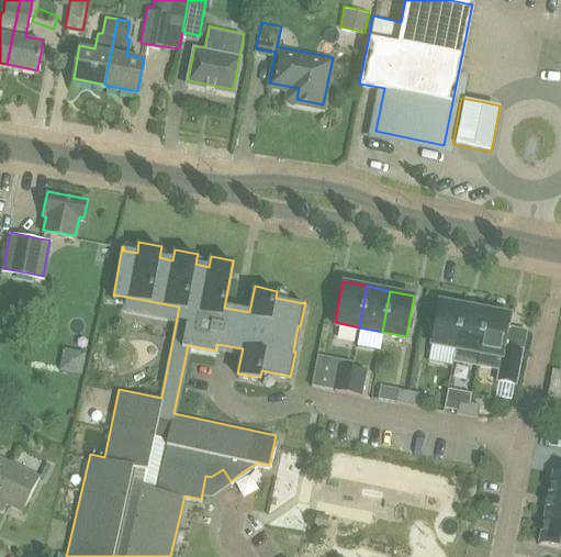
[(430,341),(455,345),(462,304),(438,300),(430,341)]
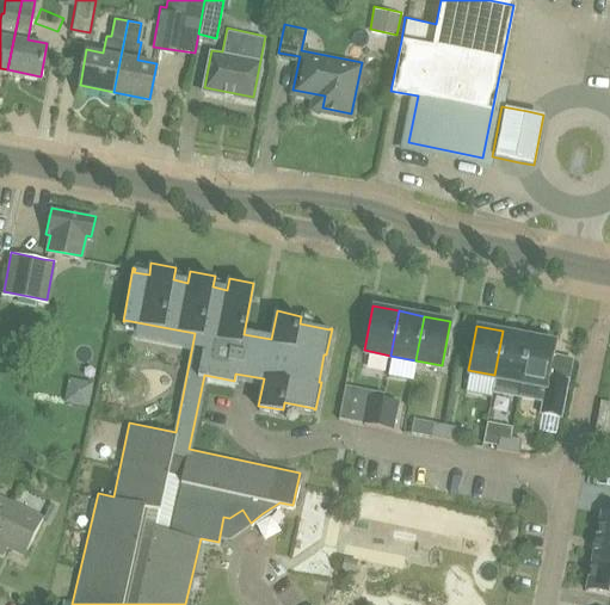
[(503,331),(494,375),(492,388),(517,393),(519,380),(528,335),(503,331)]
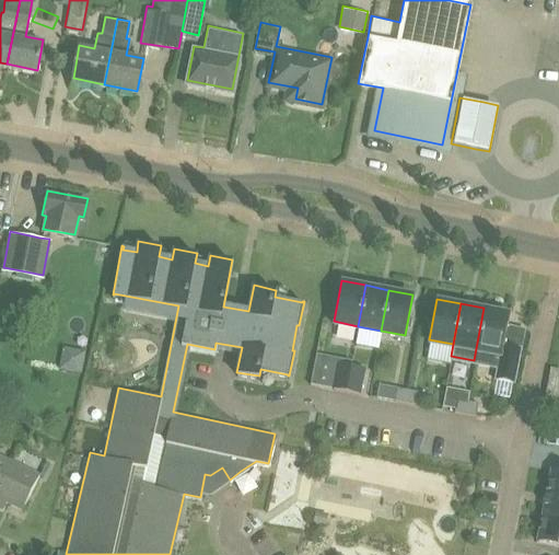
[(476,348),(474,360),(497,365),(495,377),(514,380),(521,344),(503,340),(509,313),(484,308),(476,348)]
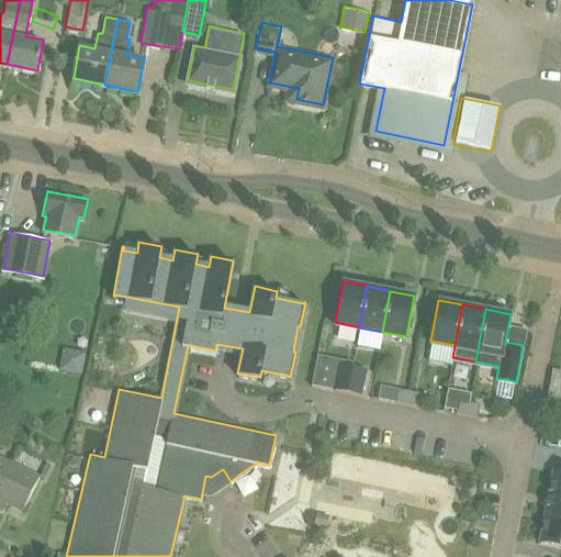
[(62,369),(79,371),(81,355),(65,352),(62,369)]
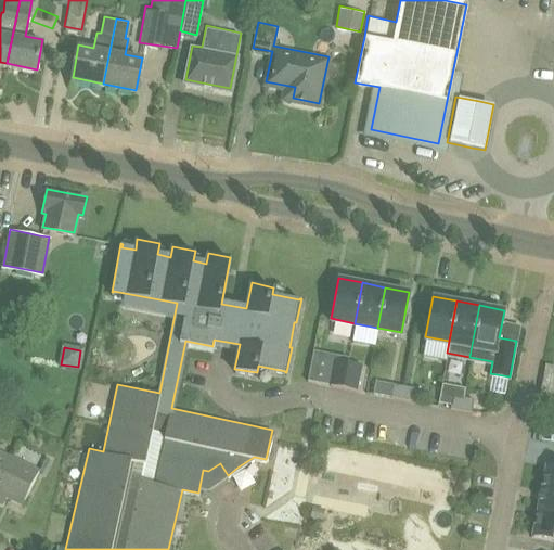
[(321,350),(312,349),(307,378),(316,380),(321,350)]
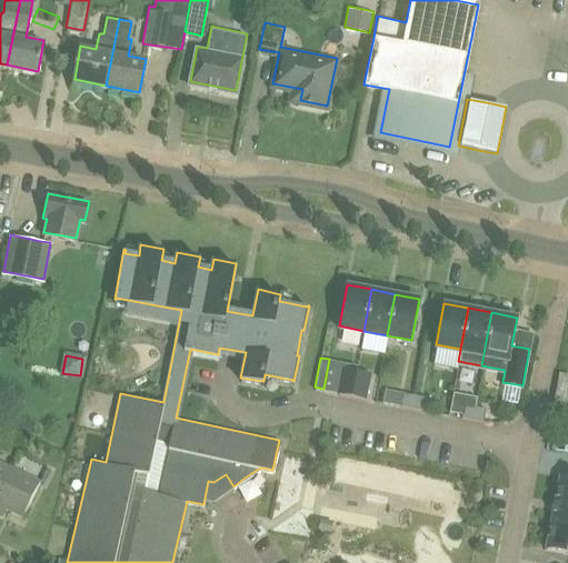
[(338,391),(351,393),(356,368),(344,365),(338,391)]
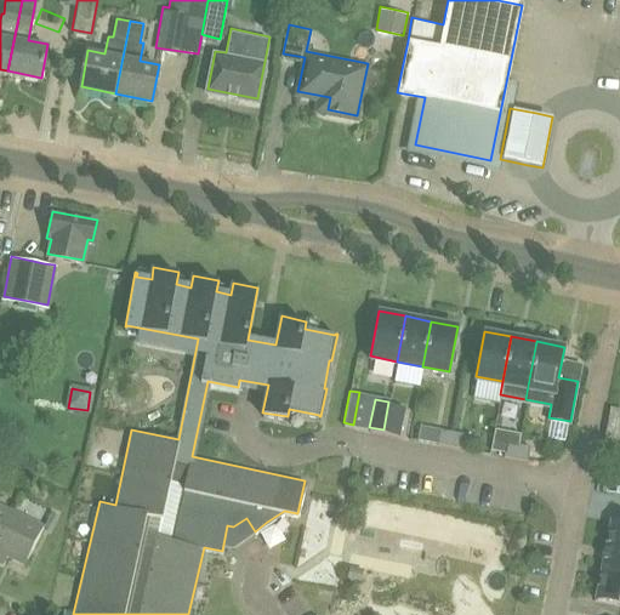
[(384,430),(398,433),(403,404),(388,402),(384,430)]
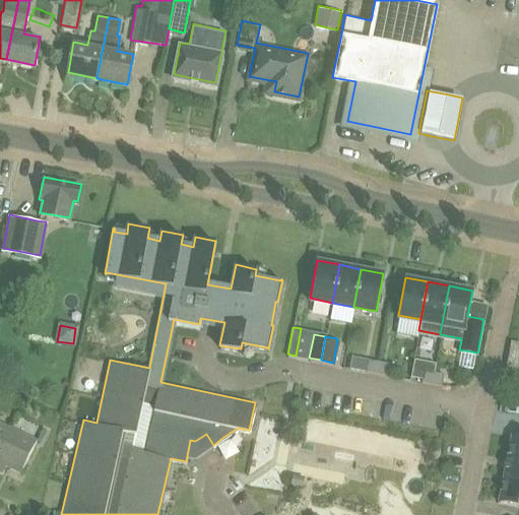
[(506,362),(516,364),(518,346),(518,339),(511,338),(506,362)]
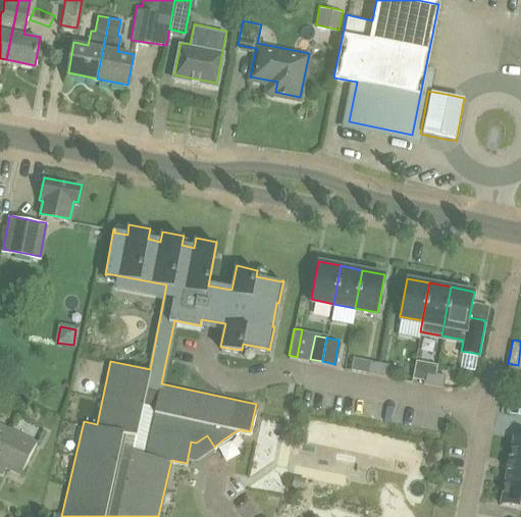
[(367,370),(377,372),(379,360),(370,358),(367,370)]
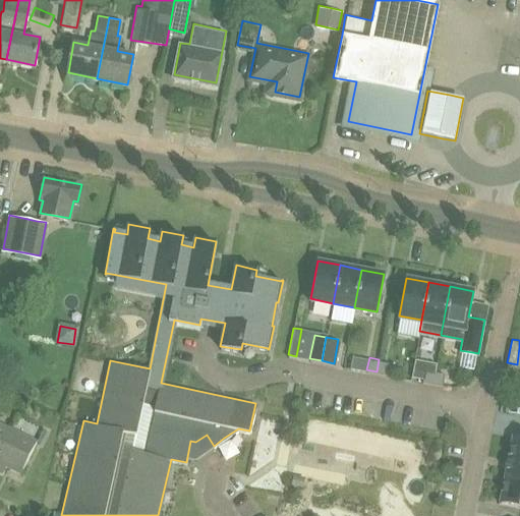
[(422,380),(431,382),(434,370),(436,361),(418,357),(414,375),(422,377),(422,380)]
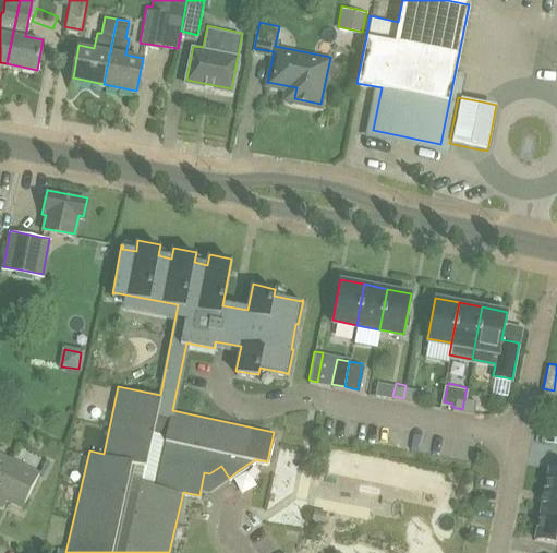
[(403,398),(414,400),(416,387),(406,385),(403,398)]
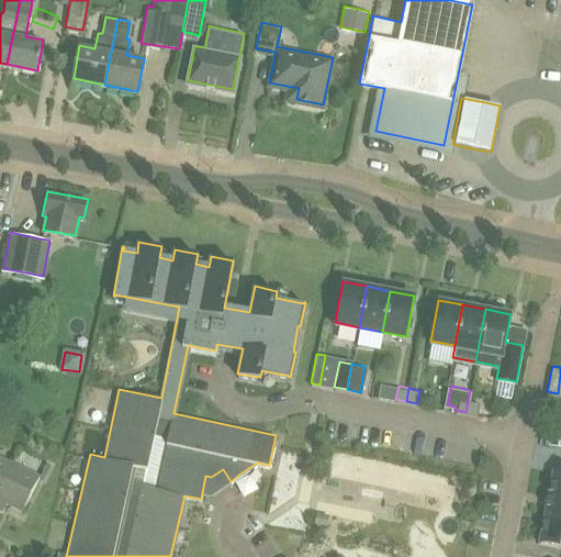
[(466,412),(477,414),(479,401),(468,400),(466,412)]
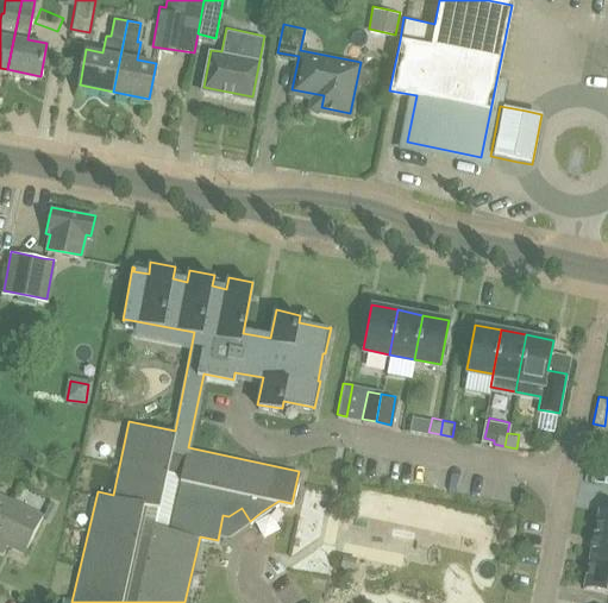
[(0,520),(11,498),(0,492),(0,520)]
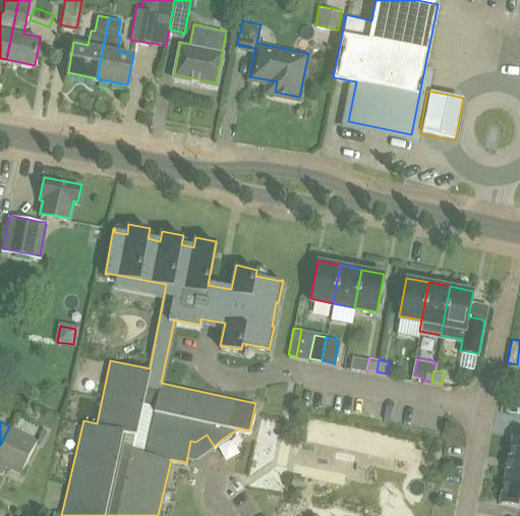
[(5,464),(20,471),(36,439),(9,426),(0,445),(0,470),(2,471),(5,464)]
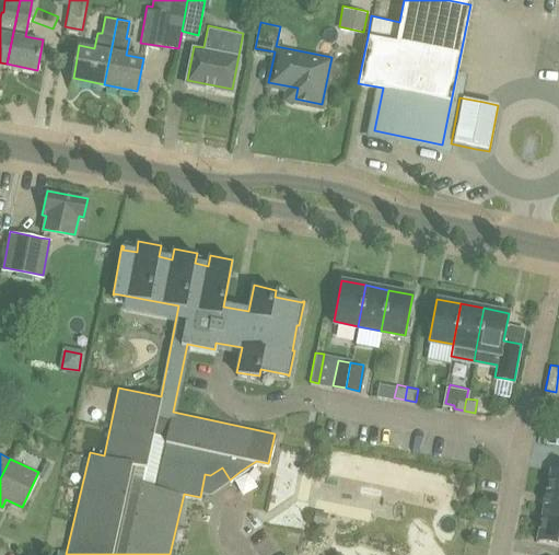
[(339,482),(386,489),(388,472),(342,463),(339,482)]
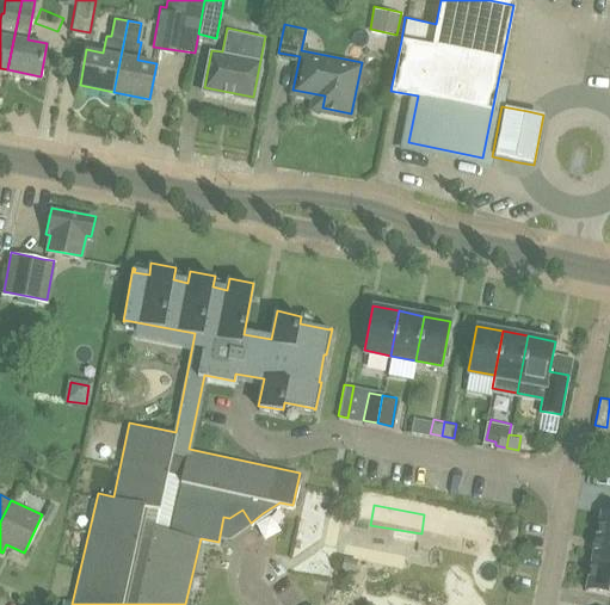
[(609,510),(602,508),(597,535),(609,537),(609,510)]
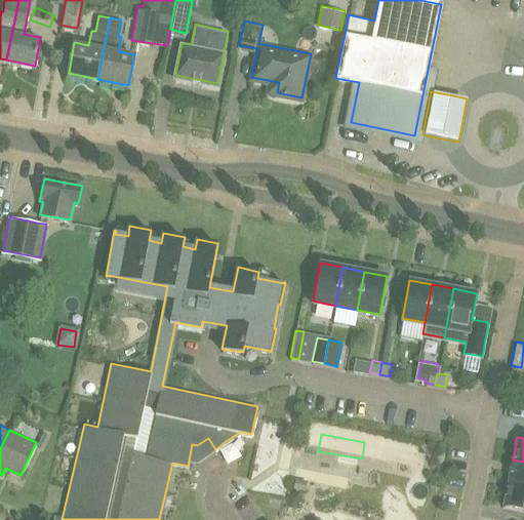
[(523,462),(513,460),(509,482),(523,485),(523,462)]
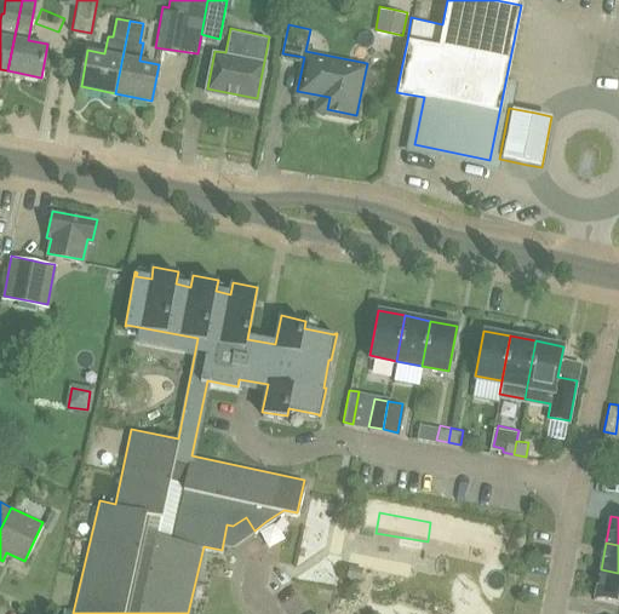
[(347,573),(359,575),(361,566),(349,563),(347,573)]
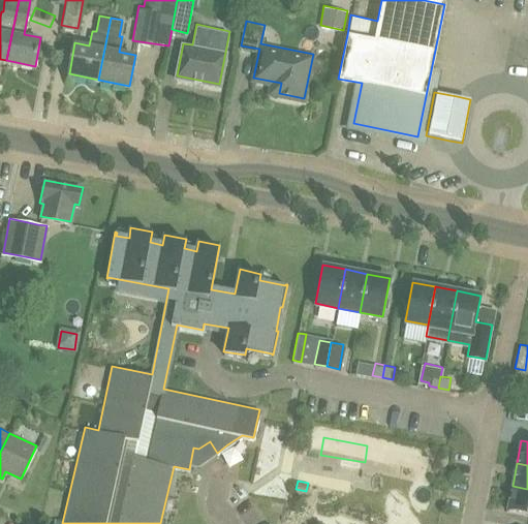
[(527,489),(513,486),(507,509),(527,513),(527,489)]
